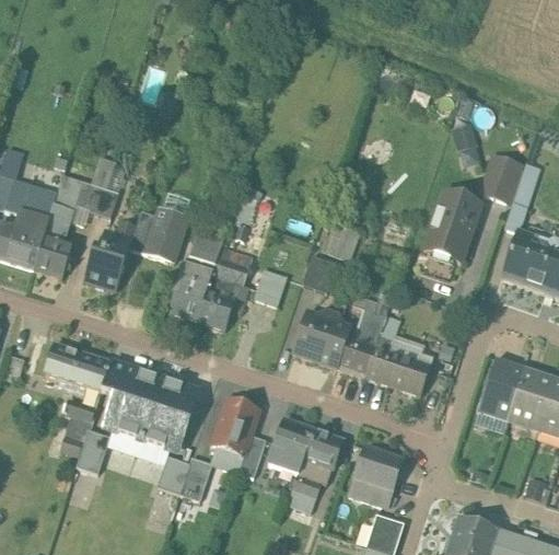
[(140,93),(159,99),(170,67),(151,61),(140,93)]
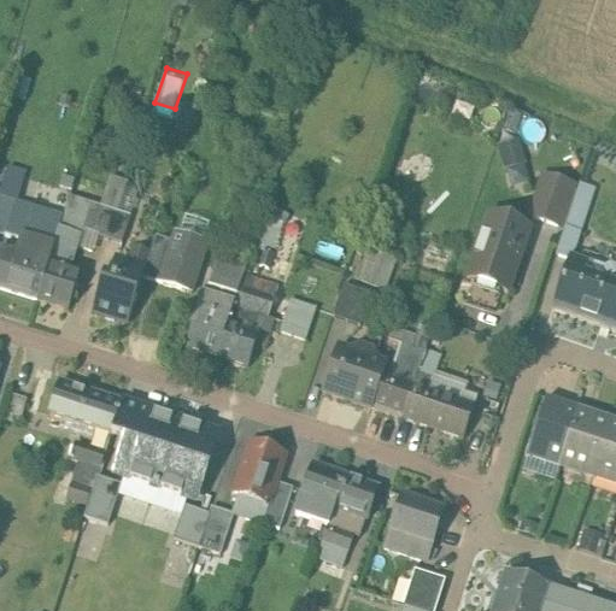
[(520,136),(499,141),(503,156),(523,151),(520,136)]
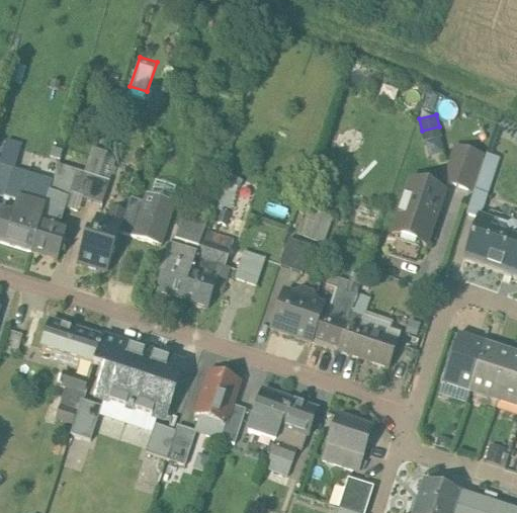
[(292,126),(279,121),(274,135),(287,140),(292,126)]
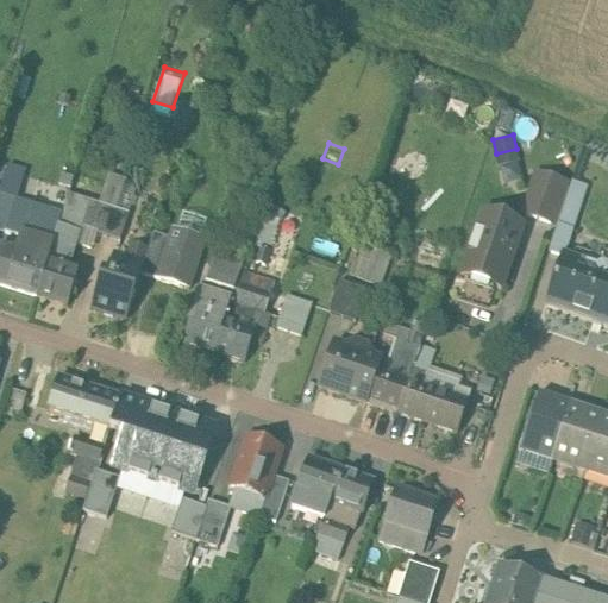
[(566,180),(537,169),(524,209),(553,220),(566,180)]
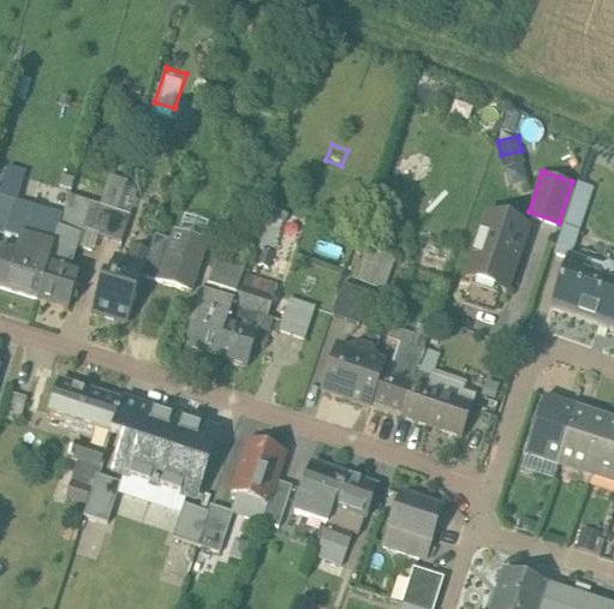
[(578,179),(564,222),(579,227),(594,185),(578,179)]
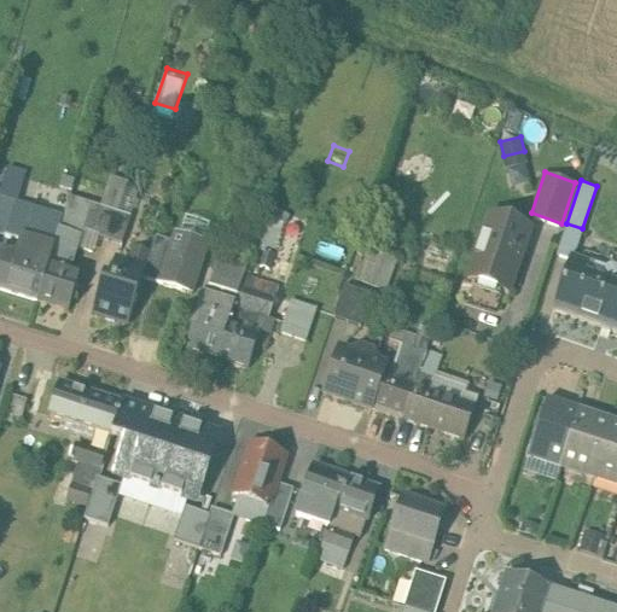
[(53,244),(38,296),(69,307),(80,273),(70,269),(79,243),(93,248),(98,232),(93,231),(93,229),(83,227),(92,199),(70,193),(63,216),(53,244)]
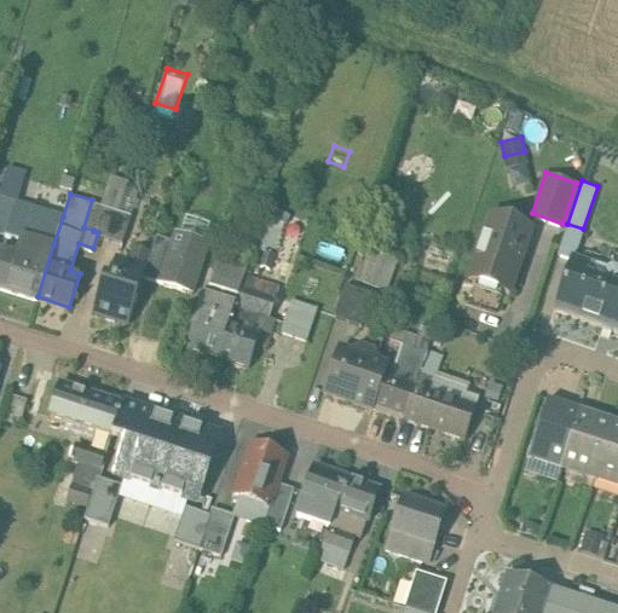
[(102,203),(92,200),(84,227),(93,230),(102,203)]
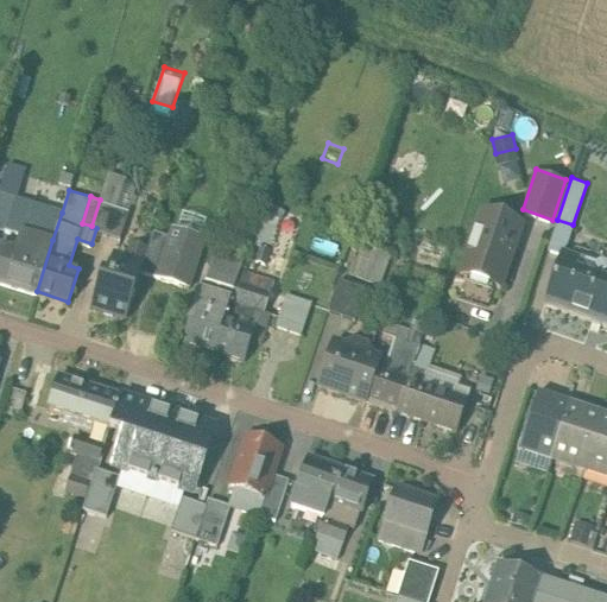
[(13,204),(0,200),(0,225),(6,227),(13,204)]
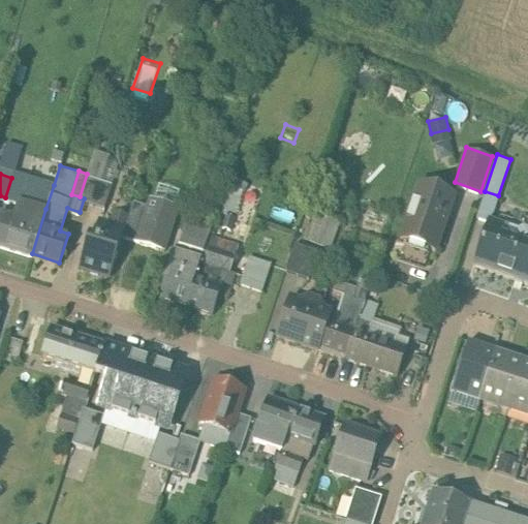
[(101,178),(87,174),(80,196),(80,197),(84,198),(94,203),(101,178)]
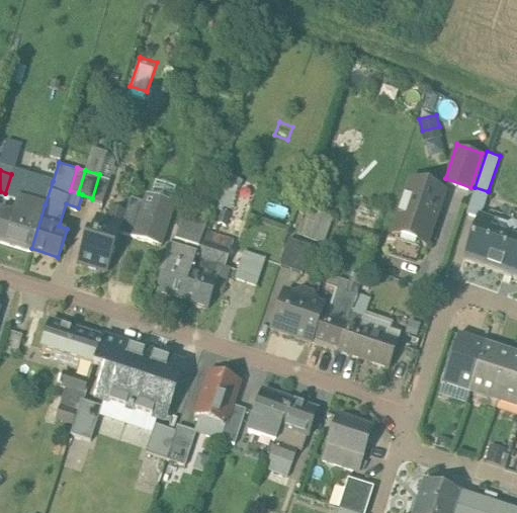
[(34,181),(11,174),(5,193),(14,196),(14,197),(18,198),(13,211),(0,207),(0,239),(31,248),(45,204),(28,199),(34,181)]
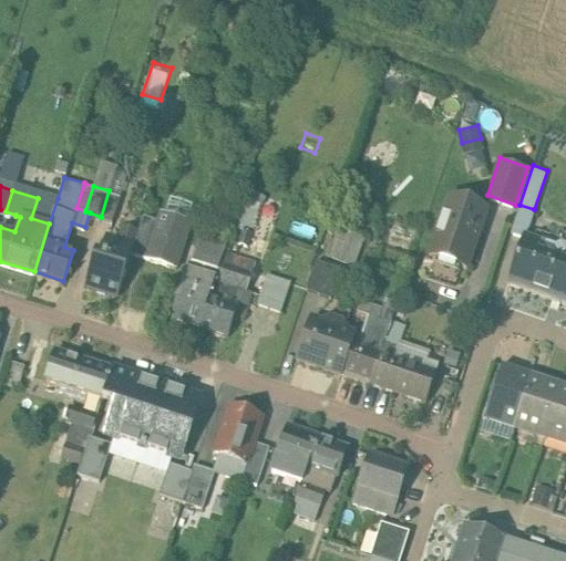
[(121,195),(109,190),(101,217),(112,220),(121,195)]
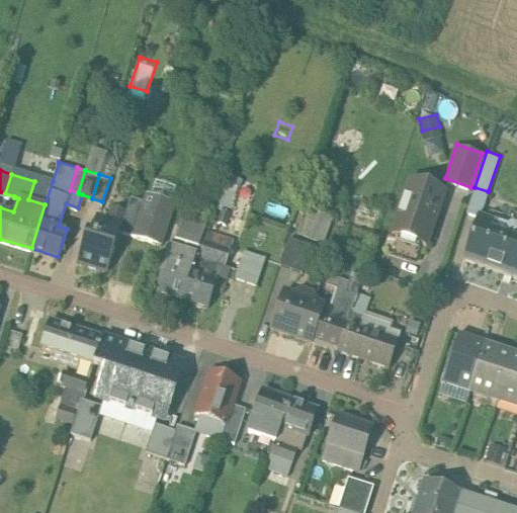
[(53,181),(35,176),(34,181),(28,199),(45,204),(53,181)]
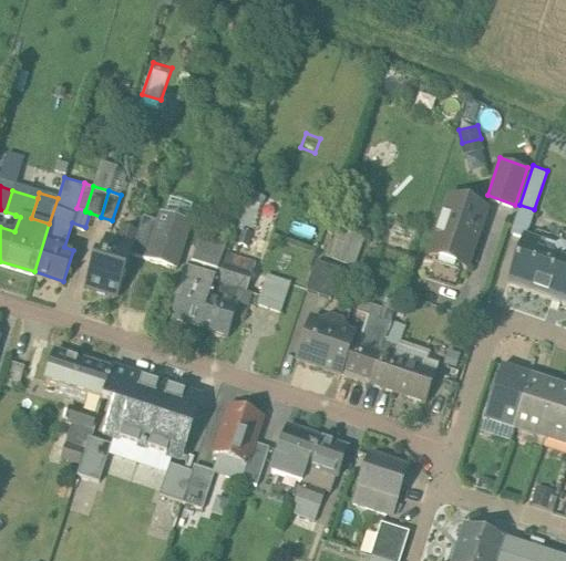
[(165,209),(188,214),(192,198),(168,194),(165,209)]
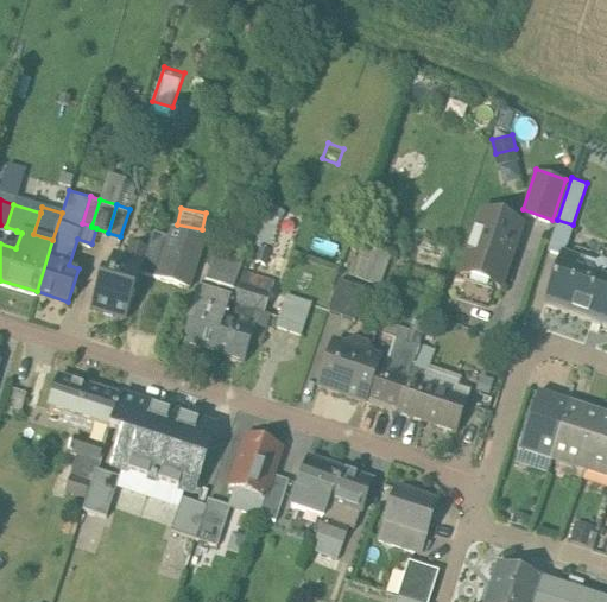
[(482,208),(461,271),(501,285),(523,222),(482,208)]
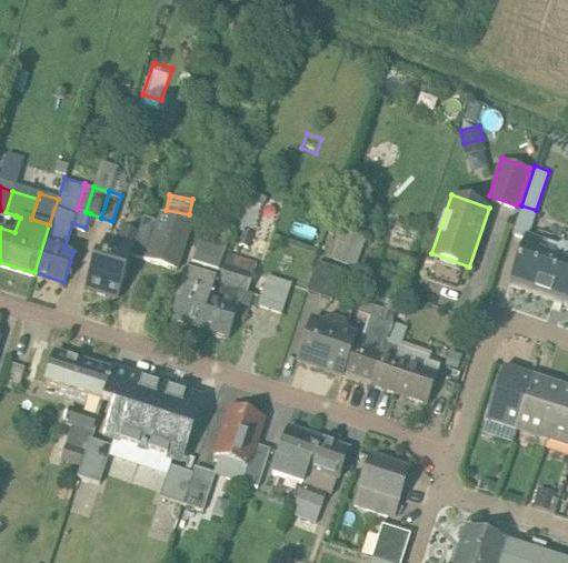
[(536,210),(521,205),(514,231),(528,235),(536,210)]
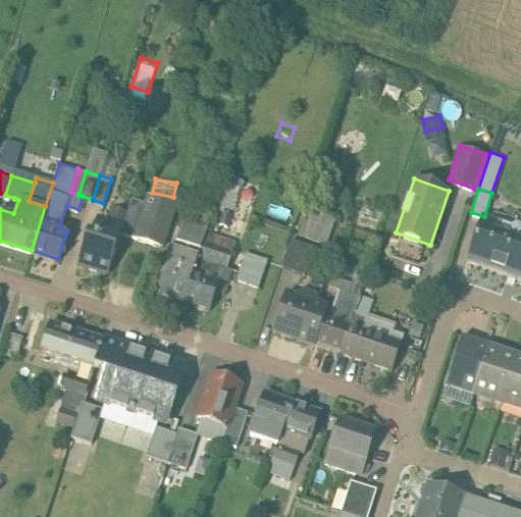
[(175,202),(149,193),(146,201),(135,236),(162,245),(175,202)]
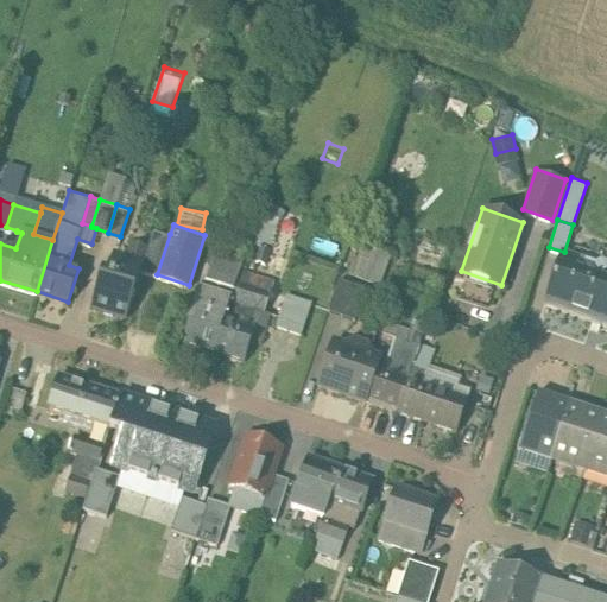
[(149,248),(141,270),(157,274),(170,234),(155,228),(149,248)]
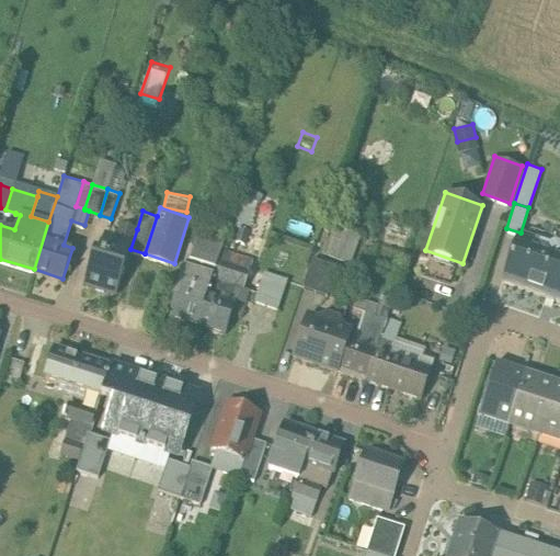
[(362,231),(338,223),(327,251),(352,260),(362,231)]
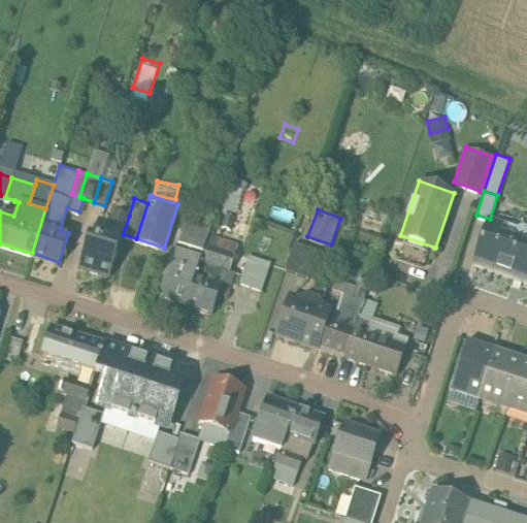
[(129,216),(112,210),(108,223),(100,221),(95,239),(91,237),(83,265),(110,273),(123,234),(129,216)]
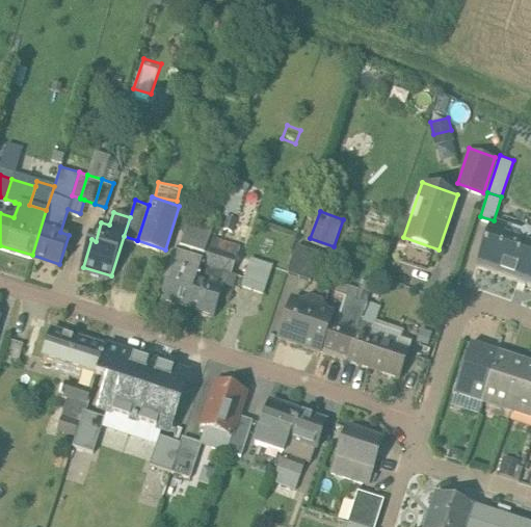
[(236,216),(228,213),(223,226),(232,228),(236,216)]
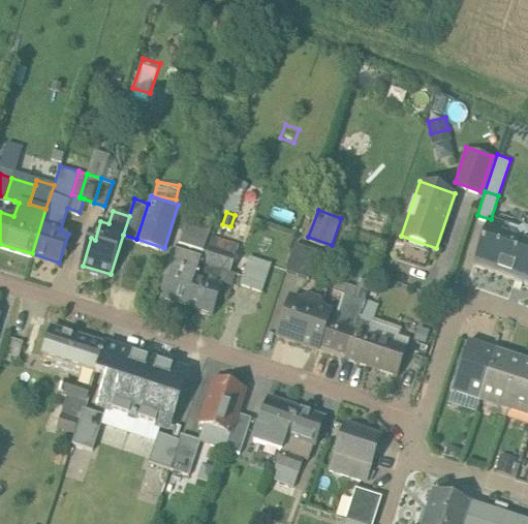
[(197,228),(186,224),(177,251),(174,250),(160,295),(186,303),(206,243),(212,222),(200,218),(197,228)]
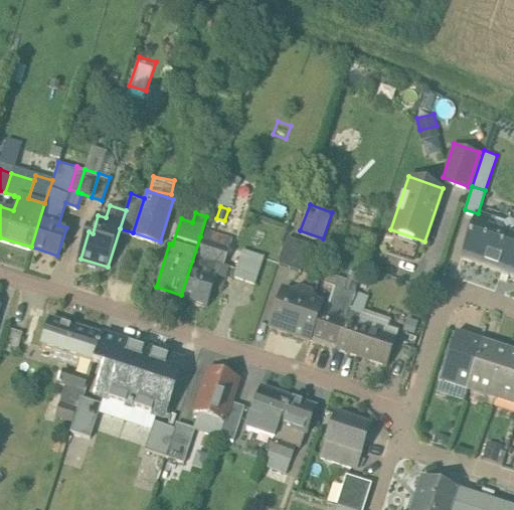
[(513,224),(507,222),(505,228),(475,216),(462,253),(513,273),(513,224)]
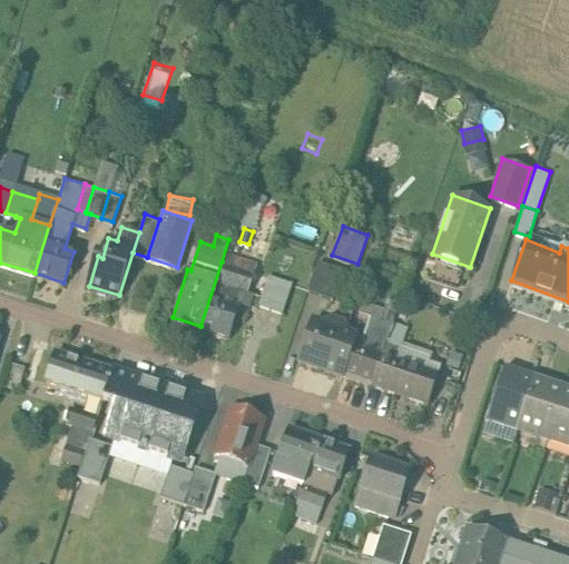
[(222,261),(200,326),(229,335),(239,304),(234,302),(239,287),(248,289),(257,261),(236,255),(233,265),(222,261)]
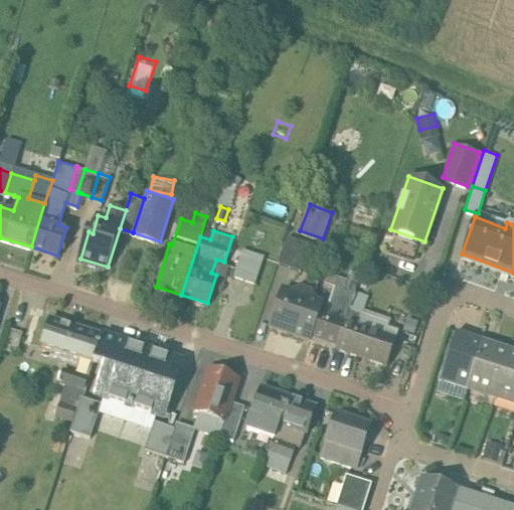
[(310,242),(287,234),(278,262),(301,269),(310,242)]
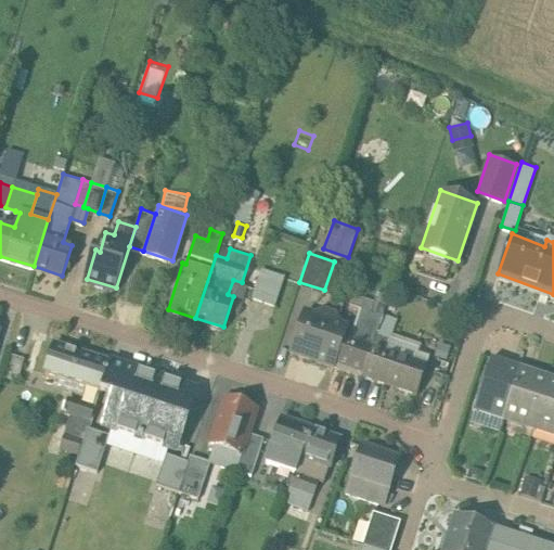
[(285,272),(262,265),(253,294),(275,302),(285,272)]
